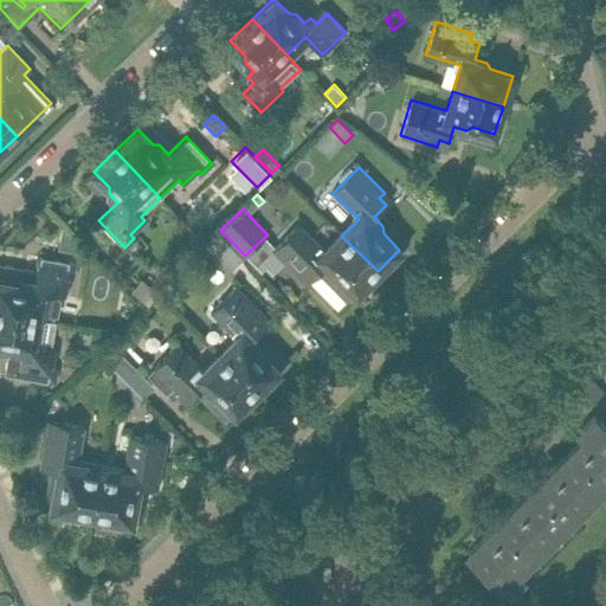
[(378,271),(341,236),(324,252),(298,225),(274,251),(300,277),(304,271),(311,278),(323,266),(333,276),(340,276),(356,292),(378,271)]
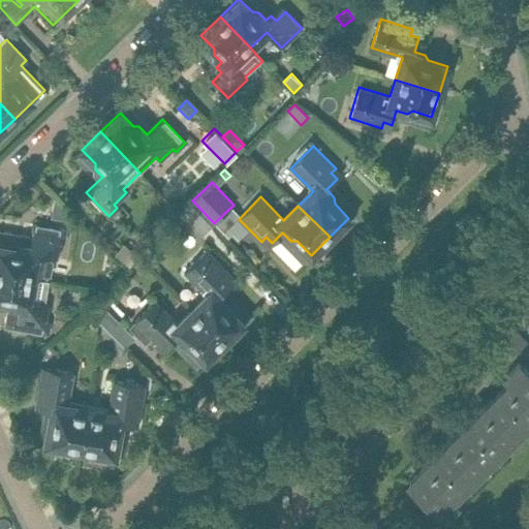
[(54,200),(50,220),(75,225),(76,223),(54,200)]
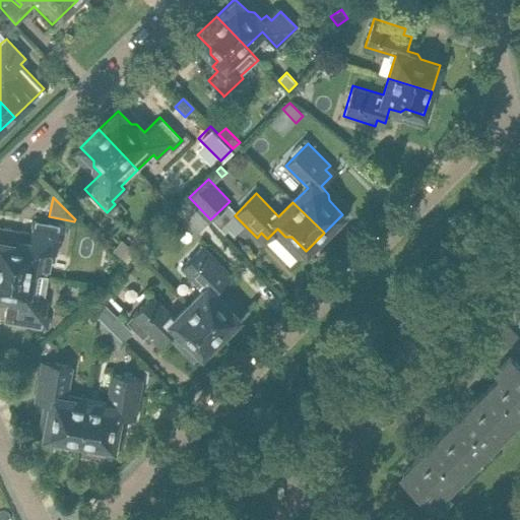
[(208,220),(188,199),(175,211),(195,234),(208,220)]
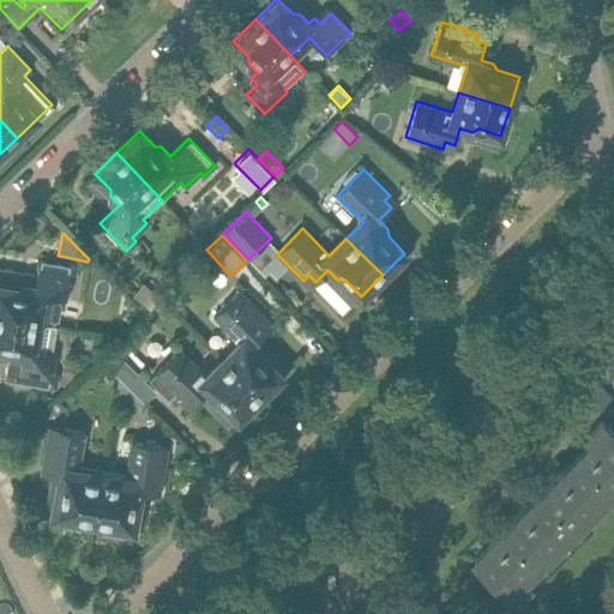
[(0,314),(58,325),(58,324),(55,324),(55,320),(59,319),(61,302),(60,302),(58,300),(59,299),(66,300),(70,281),(76,281),(78,266),(38,259),(36,275),(0,268),(0,314)]
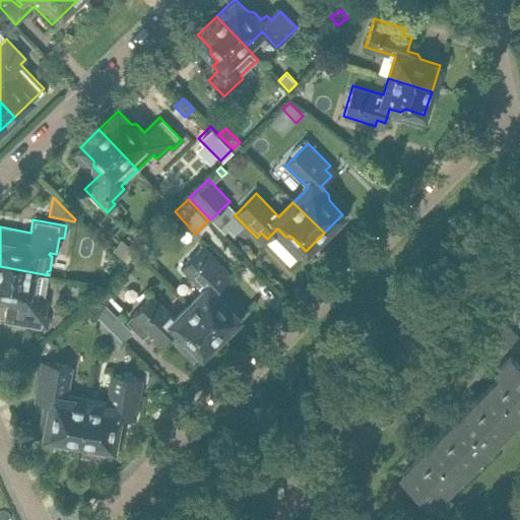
[(114,249),(126,260),(135,250),(124,240),(114,249)]
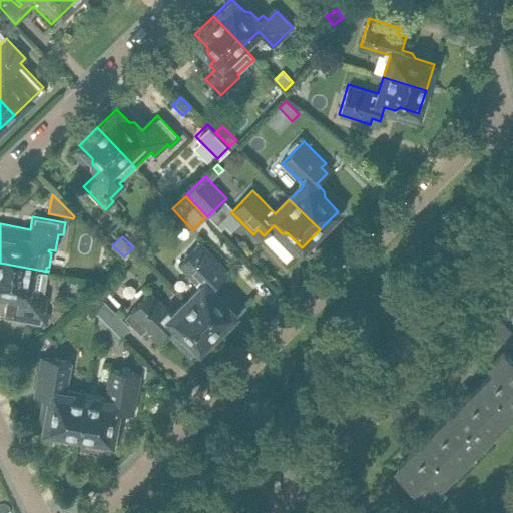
[(213,286),(223,275),(218,269),(222,265),(200,242),(178,265),(199,287),(185,301),(216,332),(235,313),(221,299),(221,294),(213,286)]
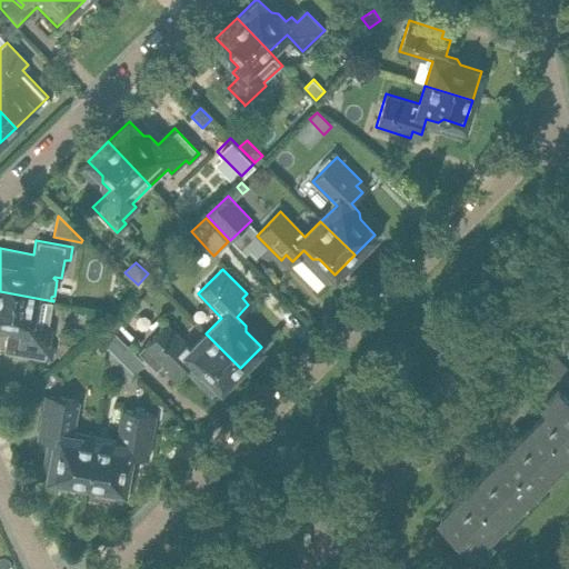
[(49,326),(53,301),(0,291),(0,320),(6,321),(8,326),(5,350),(52,358),(55,346),(50,345),(53,326),(49,326)]
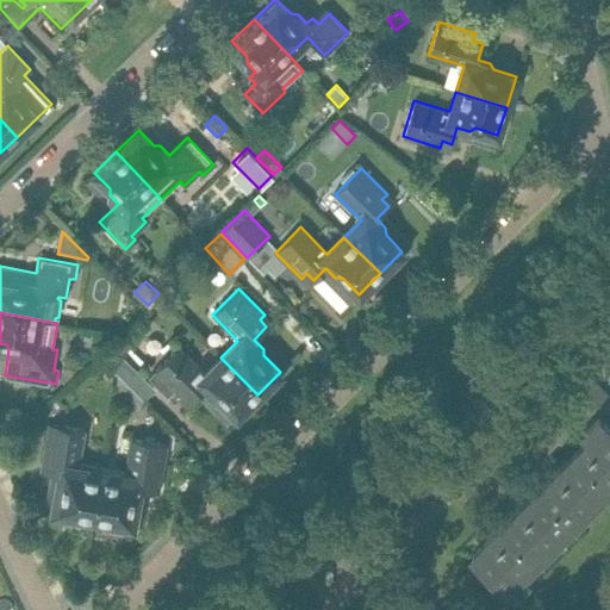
[(191,400),(204,388),(213,398),(219,398),(236,415),(257,394),(221,358),(205,374),(179,348),(153,373),(179,399),(184,394),(191,400)]
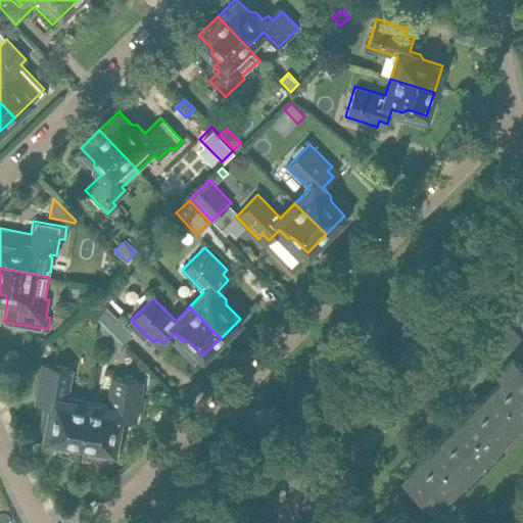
[(108,328),(119,319),(104,304),(94,314),(108,328)]
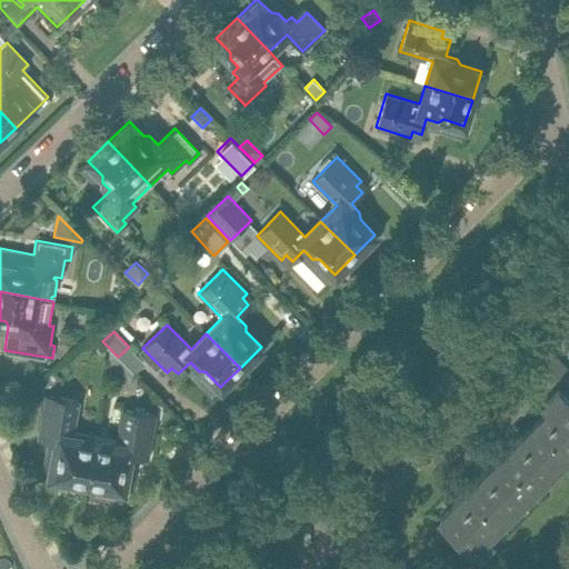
[(535,355),(559,379),(568,388),(568,369),(545,345),(535,355)]
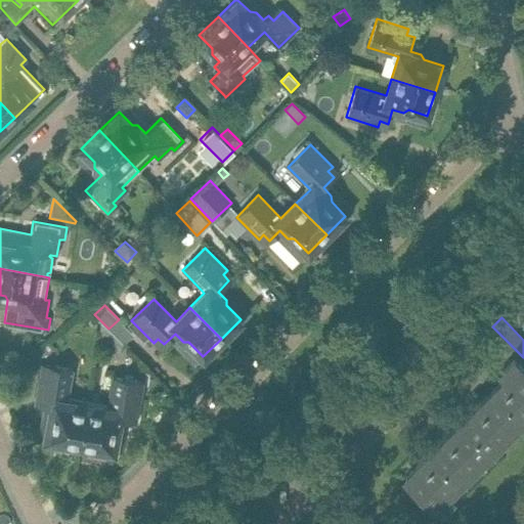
[(106,346),(116,337),(101,321),(98,338),(106,346)]
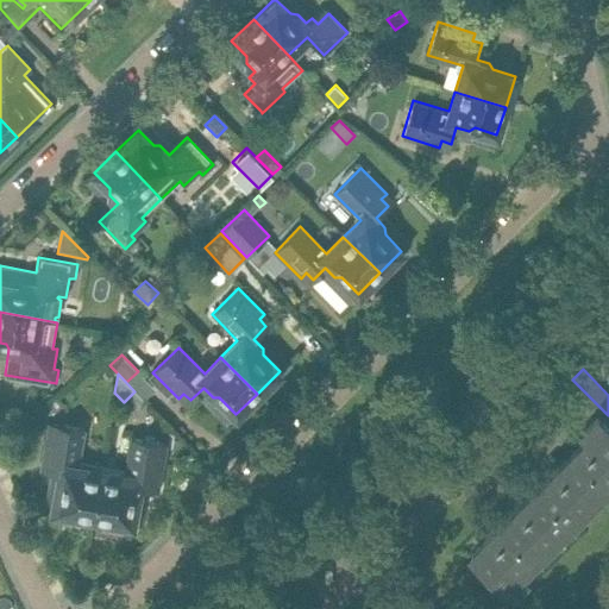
[(56,396),(46,405),(54,413),(63,405),(56,396)]
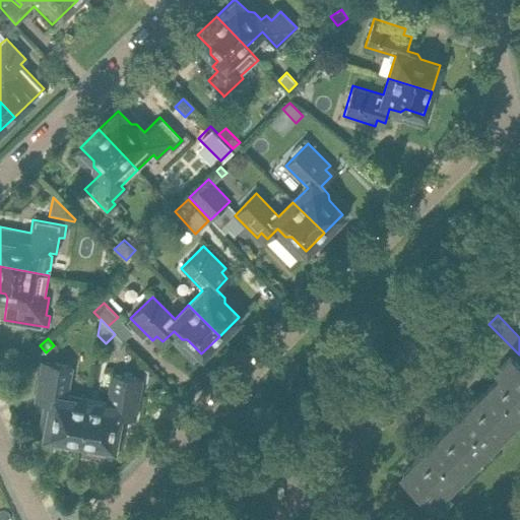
[(485,445),(519,410),(519,366),(510,356),(497,369),(501,374),(458,416),(485,445)]
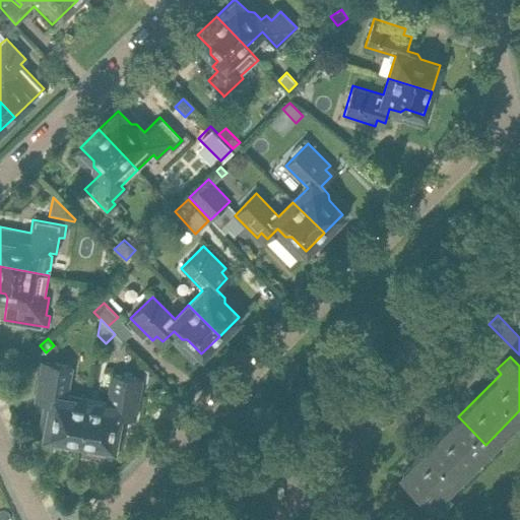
[(38,434),(45,436),(79,442),(87,399),(67,396),(73,366),(41,360),(36,392),(41,393),(39,401),(44,402),(38,434)]
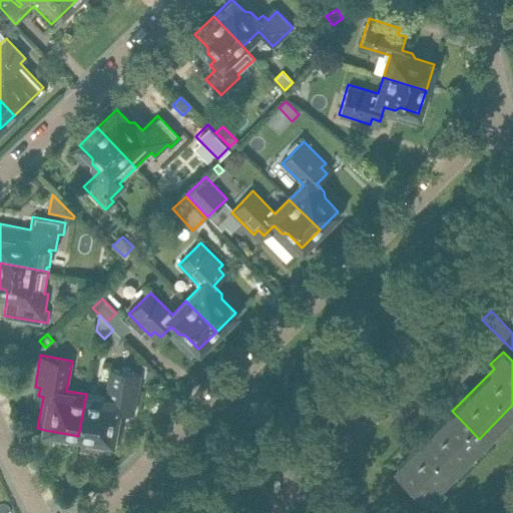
[(119,443),(124,412),(133,413),(140,373),(110,368),(105,398),(86,394),(78,436),(119,443)]
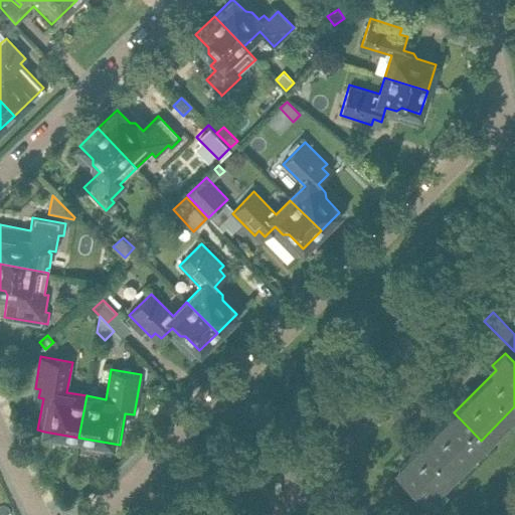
[(145,382),(154,384),(156,372),(147,370),(145,382)]
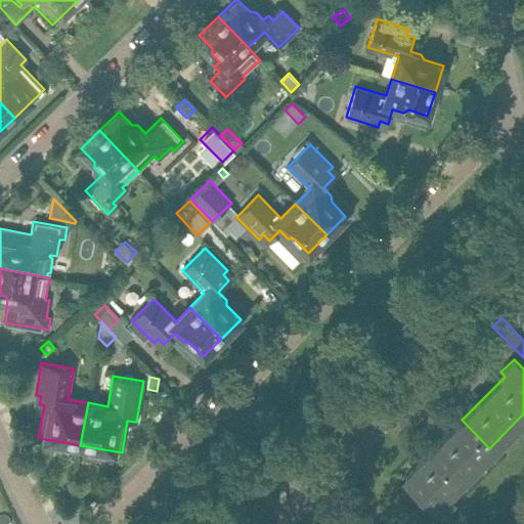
[(462,420),(404,476),(437,509),(450,495),(446,491),(489,448),(462,420)]
